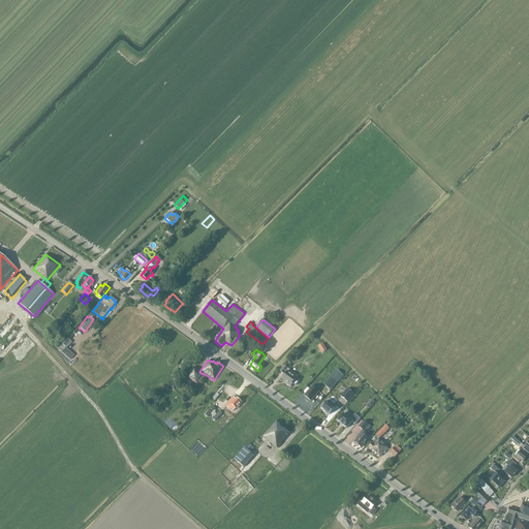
[(199,372),(200,370),(194,366),(189,374),(187,377),(188,378),(186,382),(191,385),(194,382),(197,384),(205,374),(204,374),(199,372)]
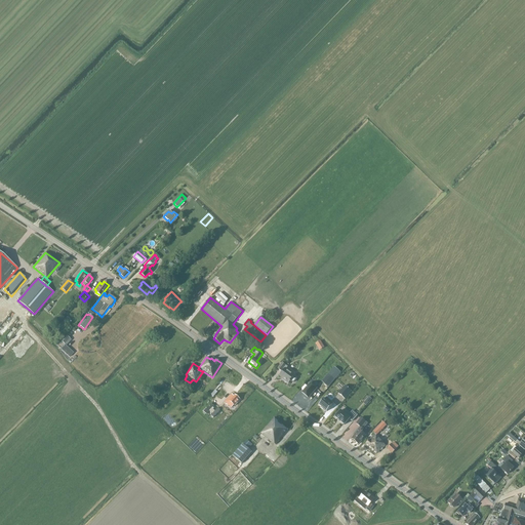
[(282,363),(278,369),(282,372),(279,376),(284,380),(283,380),(284,381),(284,382),(286,384),(287,384),(288,385),(290,381),(292,384),(294,382),(296,379),(296,378),(294,376),(294,375),(286,369),(288,367),(282,363)]
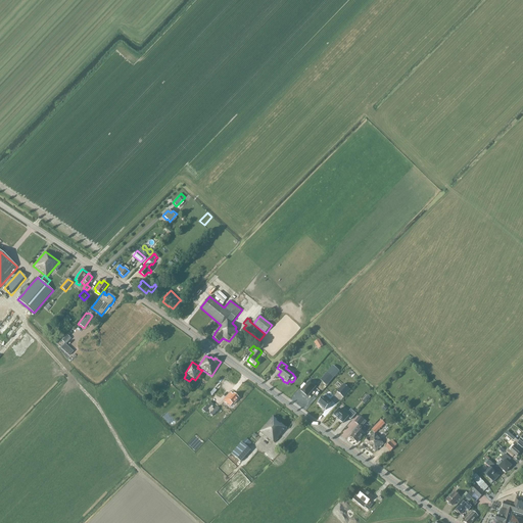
[(334,371),(330,376),(332,378),(339,371),(334,367),(332,369),(334,371)]
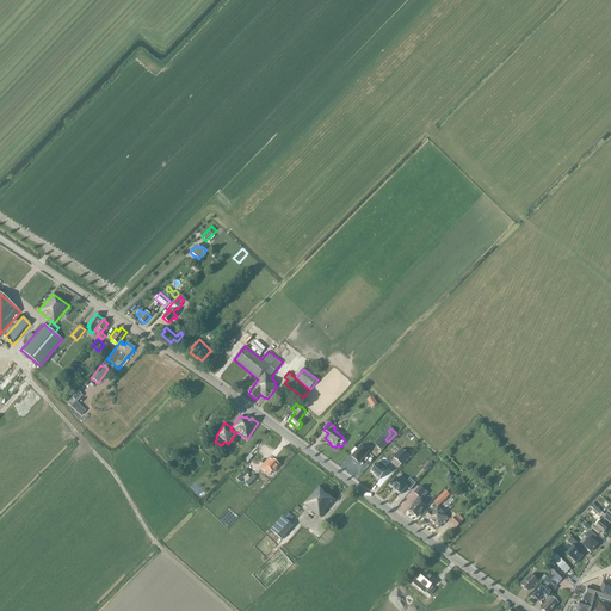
[(351,457),(358,463),(369,452),(360,445),(351,457)]
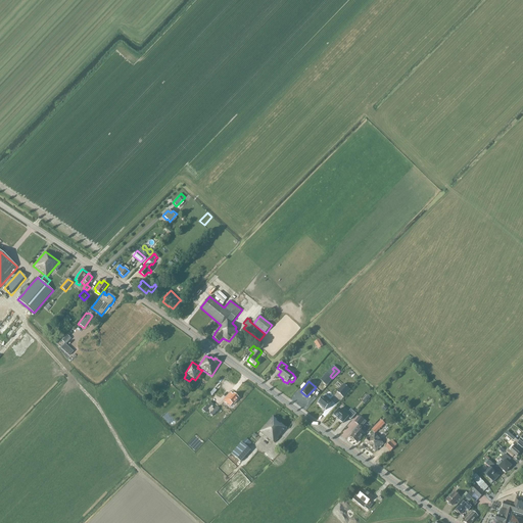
[(344,384),(337,392),(343,397),(350,389),(344,384)]
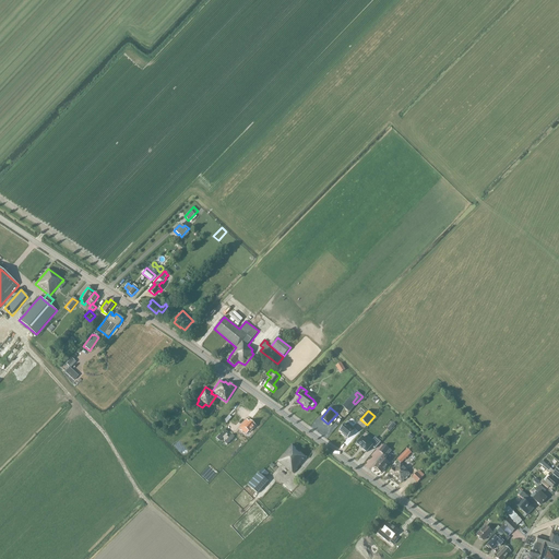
[(247,435),(249,431),(250,432),(256,426),(250,420),(249,421),(247,419),(239,428),(247,435)]
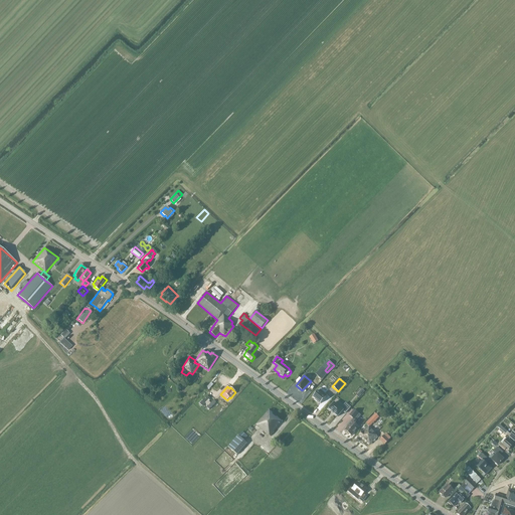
[(313,397),(320,404),(326,398),(326,397),(327,396),(328,395),(320,389),(318,391),(318,392),(313,397)]
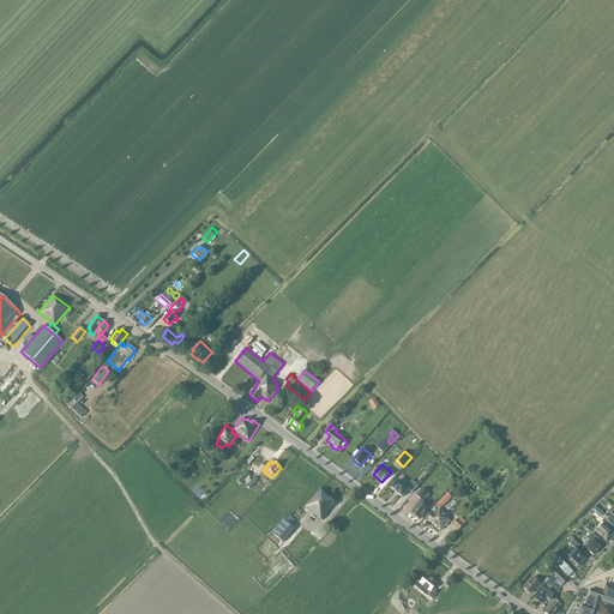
[(428,483),(434,479),(428,473),(423,479),(428,483)]
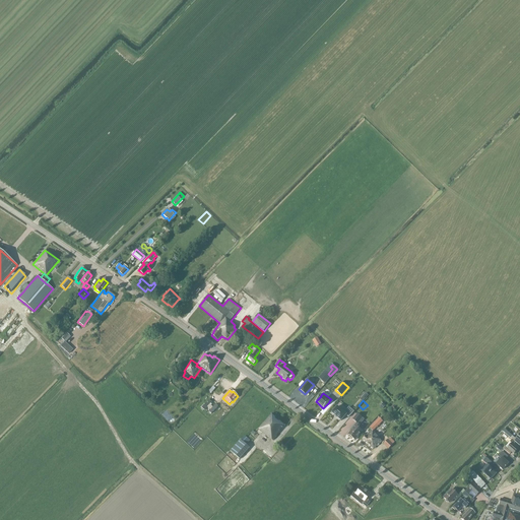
[(332,413),(335,415),(335,416),(336,416),(336,417),(337,417),(340,420),(341,420),(346,415),(348,417),(353,411),(349,407),(348,407),(344,412),(340,409),(338,407),(337,406),(332,412),(332,413)]
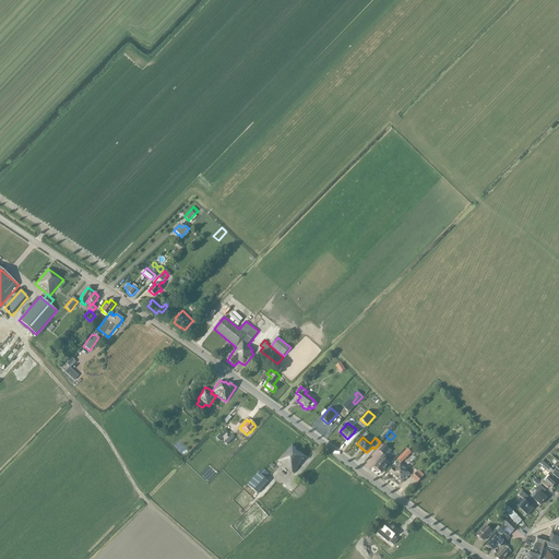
[(292,445),(277,462),(288,471),(289,471),(293,474),(307,458),(292,445)]
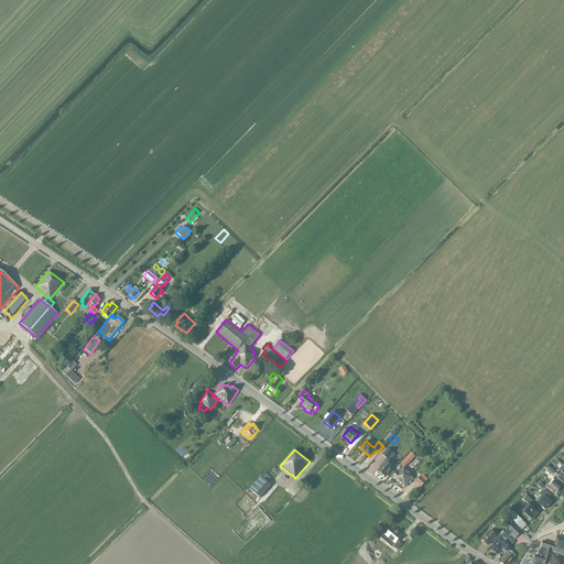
[(380,475),(381,475),(386,477),(393,468),(389,465),(392,463),(390,461),(396,455),(388,449),(382,455),(387,458),(381,466),(382,466),(378,472),(379,473),(379,474),(380,475)]
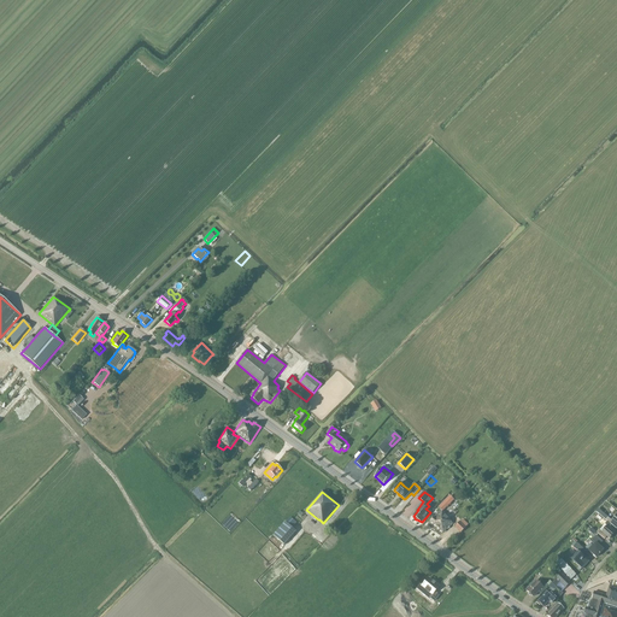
[(441,510),(430,522),(444,533),(453,523),(452,522),(452,521),(451,519),(451,518),(442,511),(453,500),(450,497),(439,507),(441,510)]
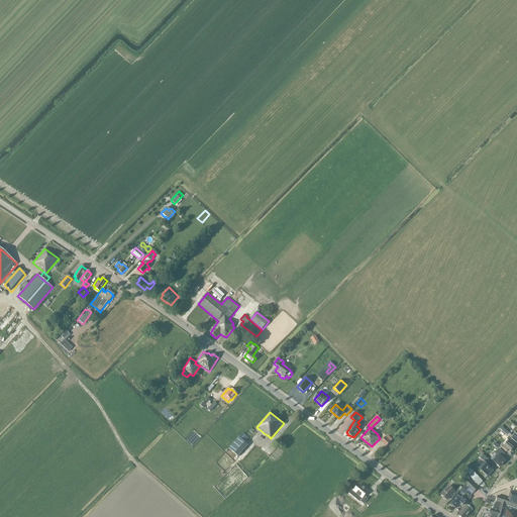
[(511,438),(516,443),(516,442),(516,430),(516,431),(513,436),(509,433),(508,435),(509,437),(511,438)]
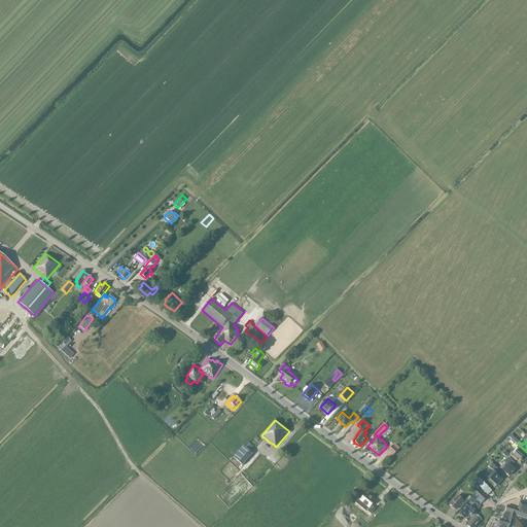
[(388,450),(393,455),(398,451),(400,448),(396,444),(395,445),(394,445),(393,446),(388,450)]
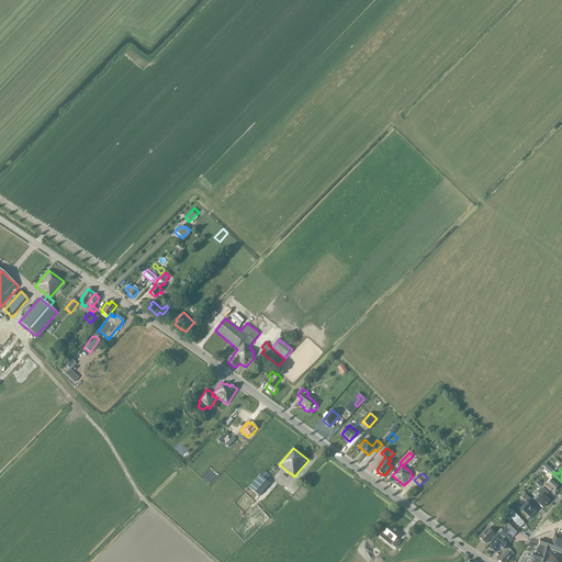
[(259,496),(270,484),(260,475),(248,487),(259,496)]
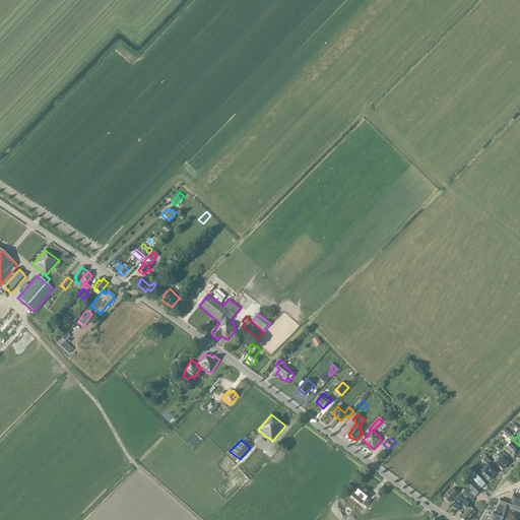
[(519,446),(514,441),(512,440),(506,447),(505,446),(503,449),(510,455),(512,452),(514,454),(518,449),(519,446)]
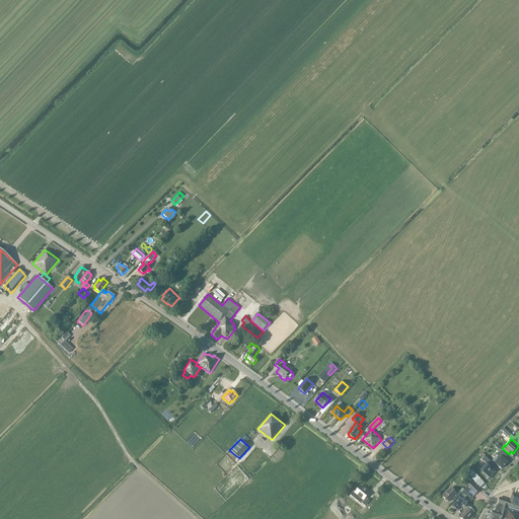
[(249,468),(265,454),(256,446),(242,461),(249,468)]
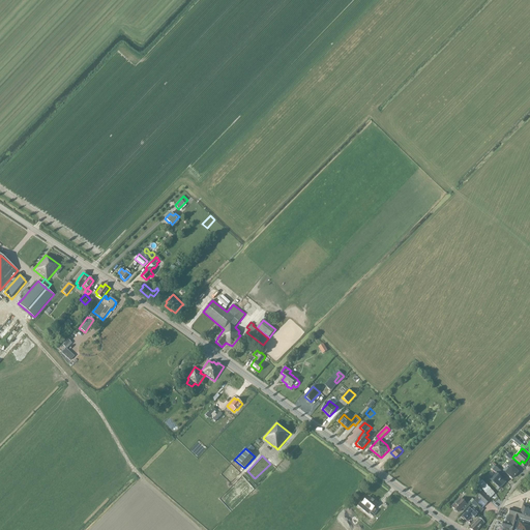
[(510,468),(505,472),(512,478),(519,472),(514,469),(518,466),(511,460),(507,465),(510,468)]
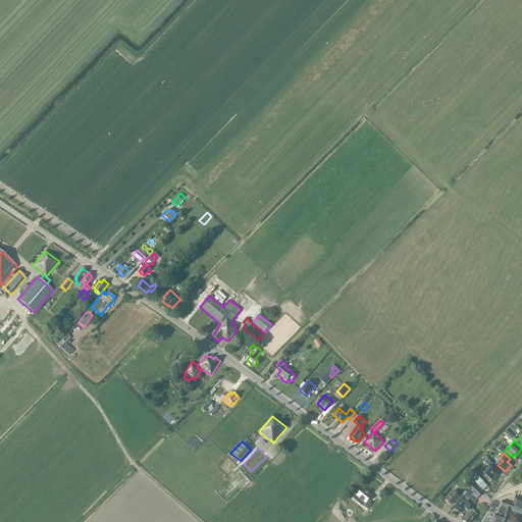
[(489,467),(483,473),(492,481),(499,475),(492,470),(496,466),(487,460),(484,463),(489,467)]
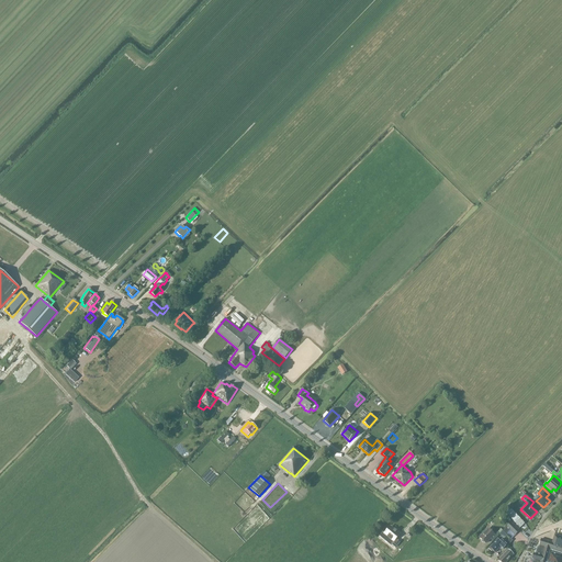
[(525,524),(512,509),(506,514),(520,528),(525,524)]
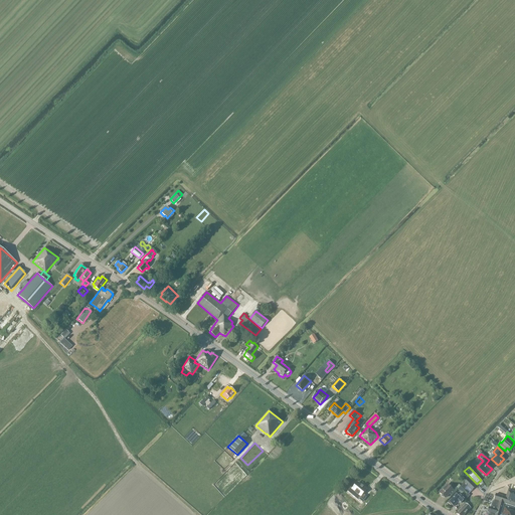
[(468,480),(461,487),(464,490),(468,486),(473,490),(476,487),(468,480)]
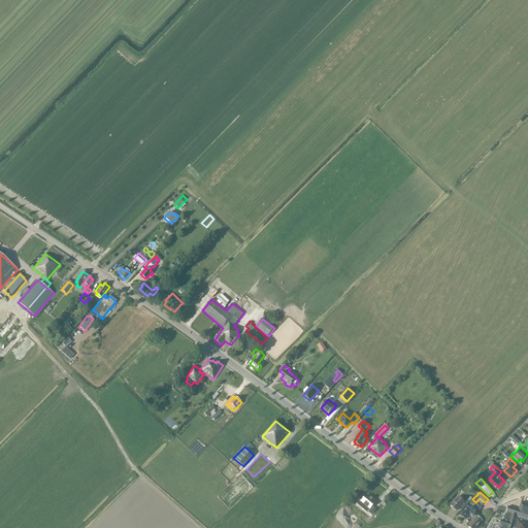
[(367,495),(361,501),(364,504),(362,506),(365,509),(367,513),(368,512),(371,515),(375,509),(372,506),(376,502),(372,499),(373,498),(371,497),(371,496),(370,497),(367,495)]
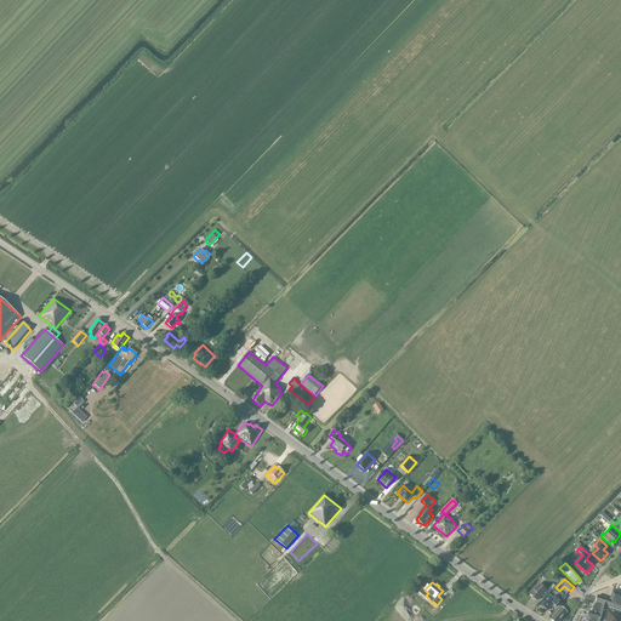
[(552,590),(550,588),(548,590),(545,585),(542,586),(540,584),(529,594),(536,602),(542,596),(545,598),(552,590)]
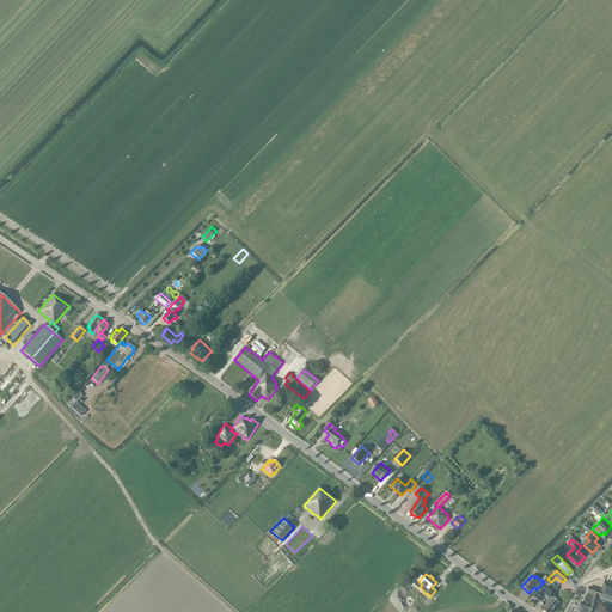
[(611,611),(611,585),(604,582),(601,591),(600,591),(589,587),(587,595),(586,594),(580,611),(611,611)]
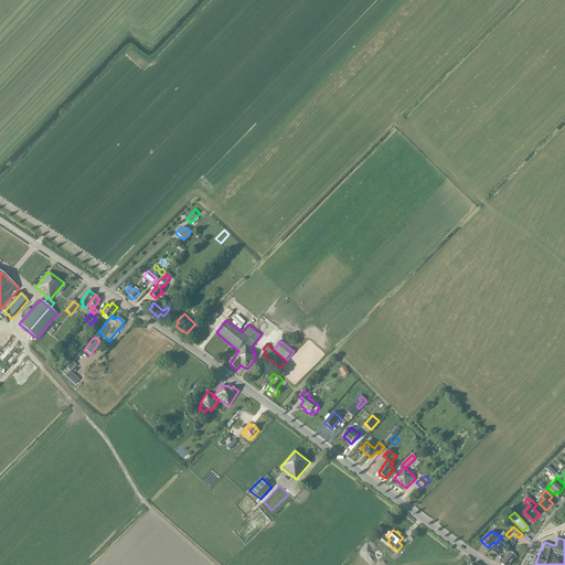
[(493,548),(491,551),(491,552),(493,554),(494,554),(496,554),(498,556),(501,552),(502,553),(503,553),(504,552),(505,553),(510,547),(511,547),(509,546),(504,542),(503,544),(501,541),(499,543),(499,544),(499,545),(496,548),(494,548),(493,548)]
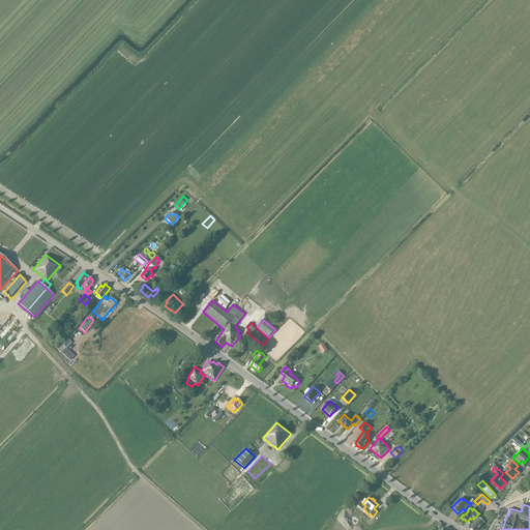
[(479,519),(469,529),(470,529),(477,529),(484,523),(479,519)]
